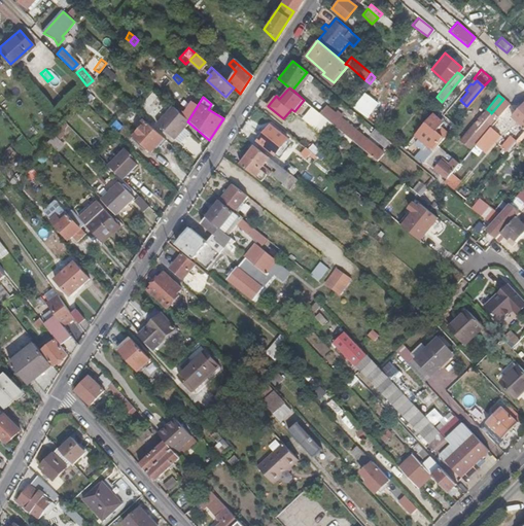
[(523,97),(523,99),(523,100),(523,101),(512,116),(523,128),(523,97)]
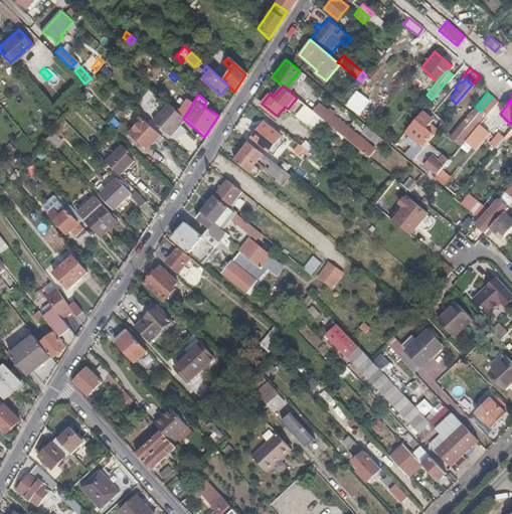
[(486,114),(497,102),(492,97),(480,111),(484,114),(485,115),(486,114)]
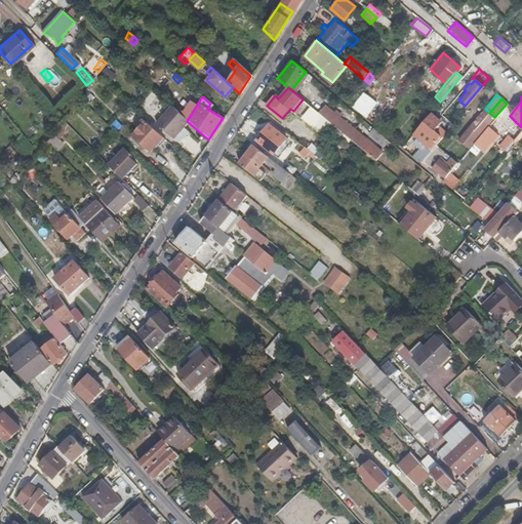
[(316,111),(370,155),(376,148),(322,103),(316,111)]
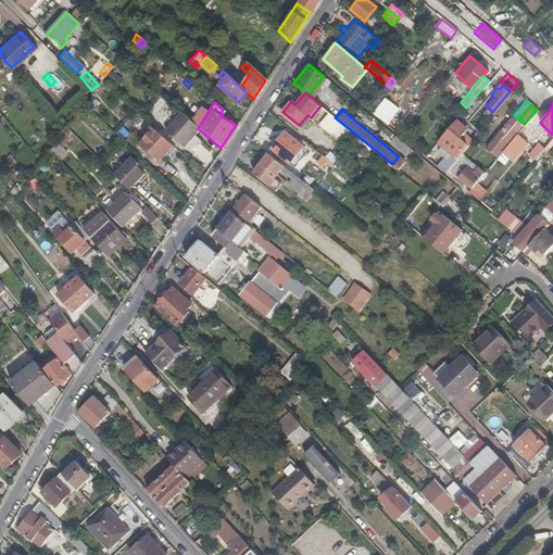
[(183,148),(198,128),(179,112),(164,131),(183,148)]
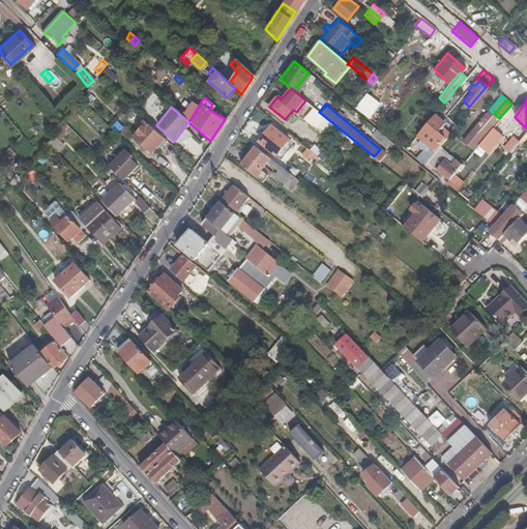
[(498,117),(494,114),(494,113),(492,115),(489,113),(484,118),(481,117),(462,142),(470,149),(498,117)]
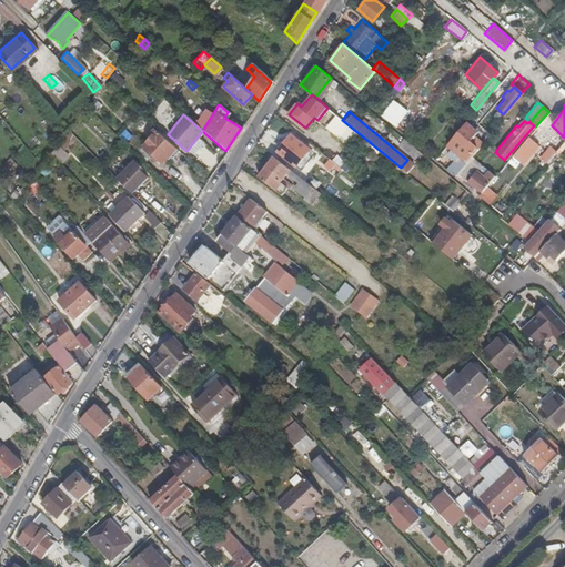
[(543,132),(536,125),(535,127),(527,137),(534,142),(543,132)]
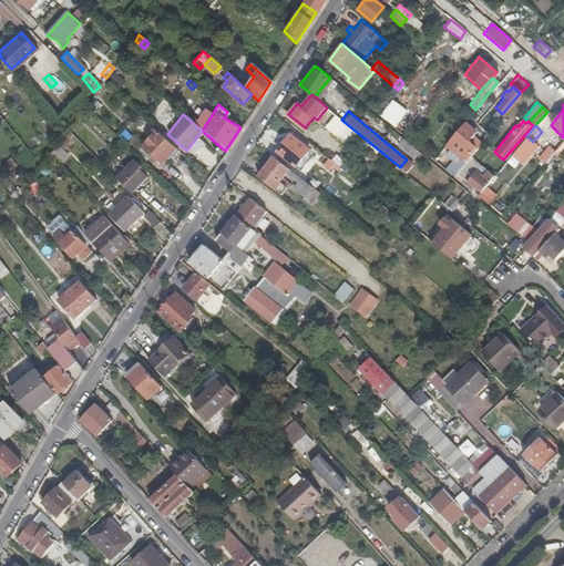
[(462,126),(451,139),(453,141),(448,148),(453,153),(449,158),(453,163),(458,156),(461,158),(465,162),(472,154),(473,153),(471,151),(474,146),(469,141),(473,135),(462,126)]
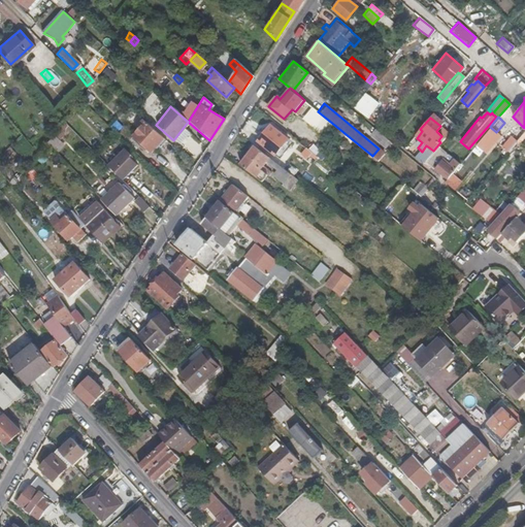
[(113,120),(108,126),(116,132),(121,125),(113,120)]
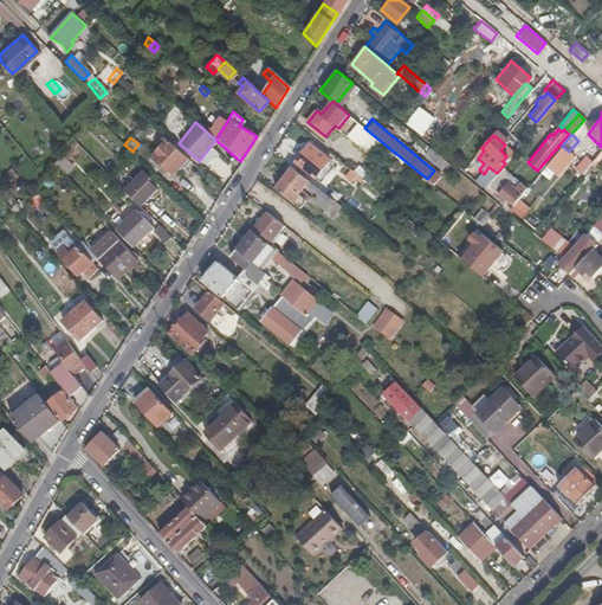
[(169,178),(187,159),(163,137),(157,145),(160,147),(150,159),(169,178)]
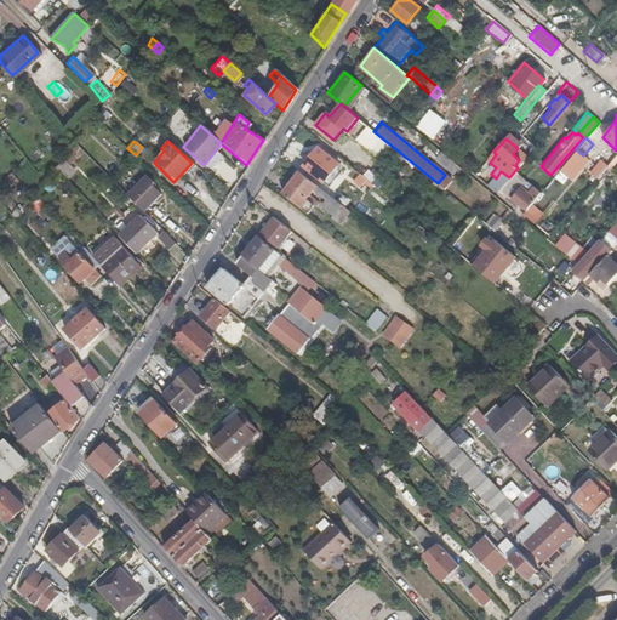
[(337,163),(318,147),(302,165),(323,182),(337,163)]
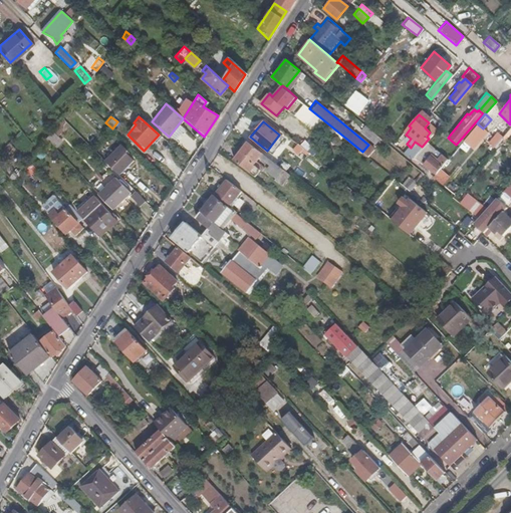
[(60,129),(56,124),(49,134),(54,137),(60,129)]
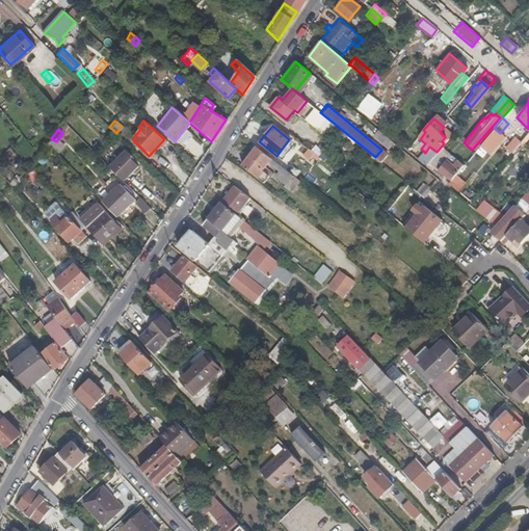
[(505,149),(510,153),(520,141),(514,137),(505,149)]
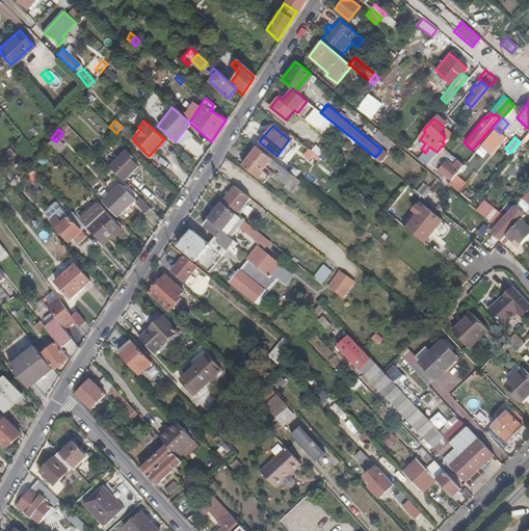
[(51,138),(47,143),(56,153),(61,145),(56,141),(51,138)]
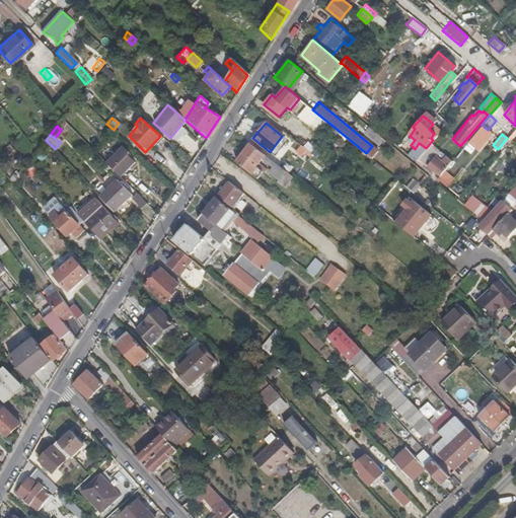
[(235,160),(256,177),(261,171),(263,172),(266,169),(258,163),(263,156),(267,160),(269,157),(247,140),(245,143),(247,145),(235,160)]
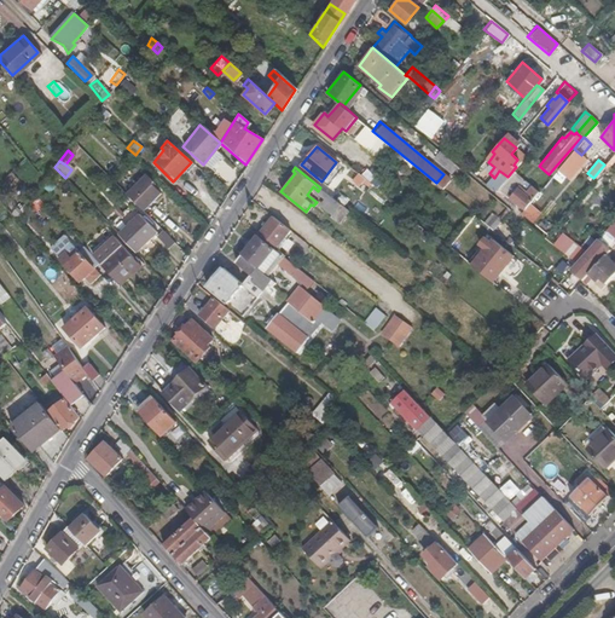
[(499,188),(523,208),(540,190),(515,168),(508,177),(499,188)]
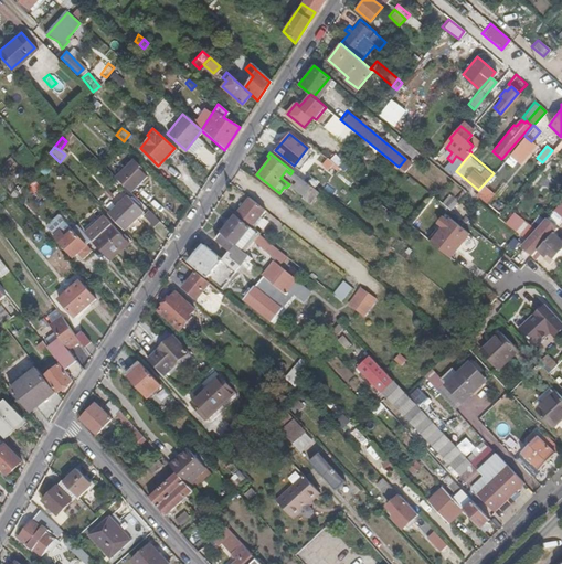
[(327,168),(332,161),(327,157),(321,163),(327,168)]
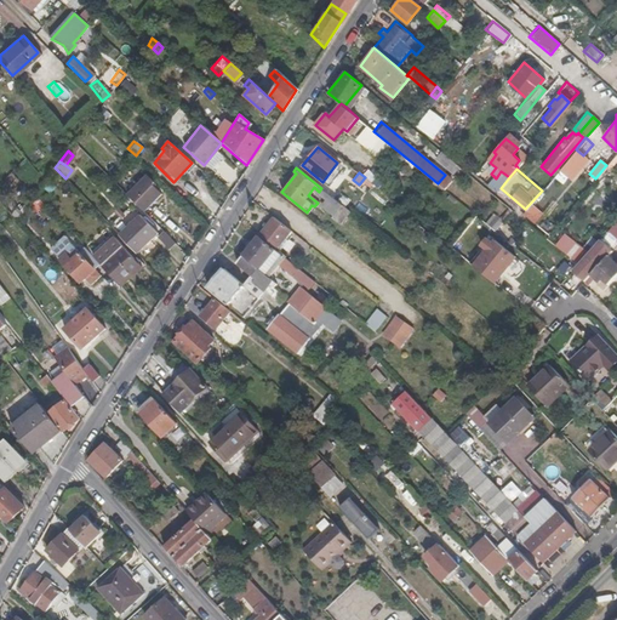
[(492,188),(497,192),(501,188),(509,177),(504,174),(492,188)]
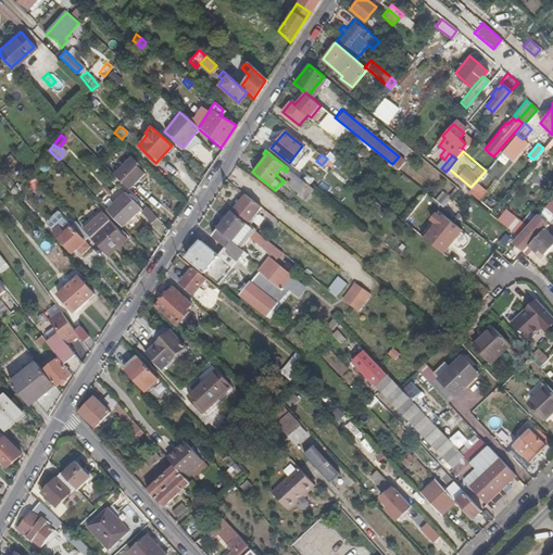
[(113,175),(128,190),(142,175),(135,165),(137,164),(130,156),(113,175)]
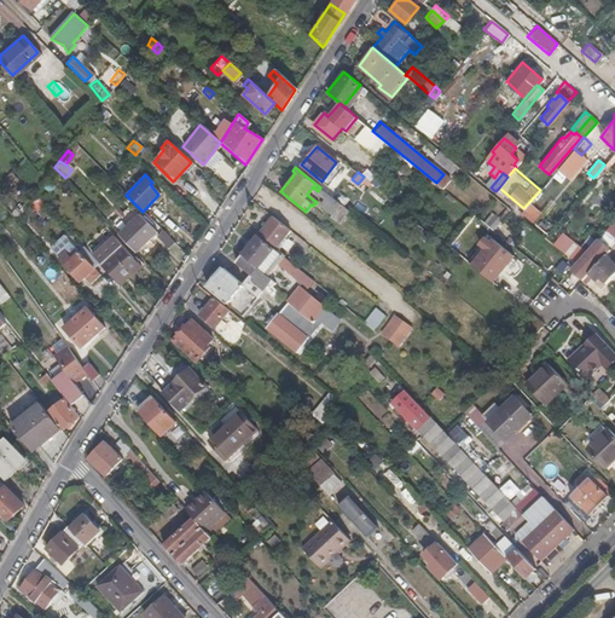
[(378,196),(382,191),(371,183),(367,188),(378,196)]
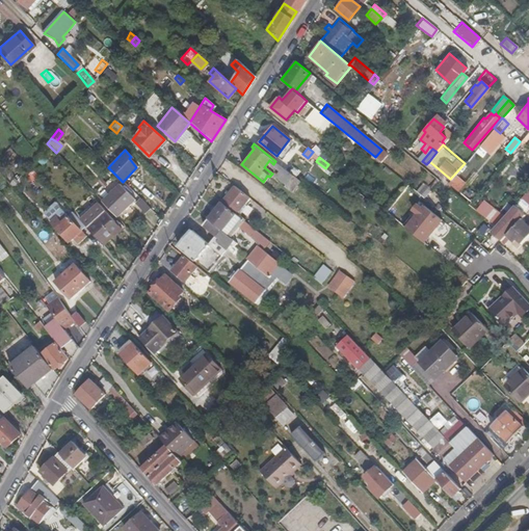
[(290,191),(299,180),(283,166),(275,176),(284,183),(283,185),(290,191)]
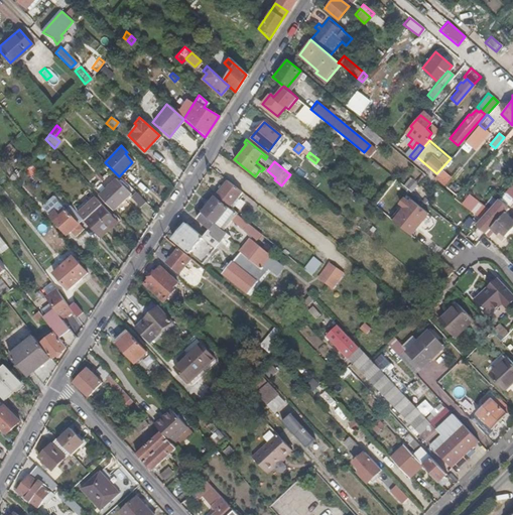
[(22,172),(30,176),(34,168),(27,164),(22,172)]
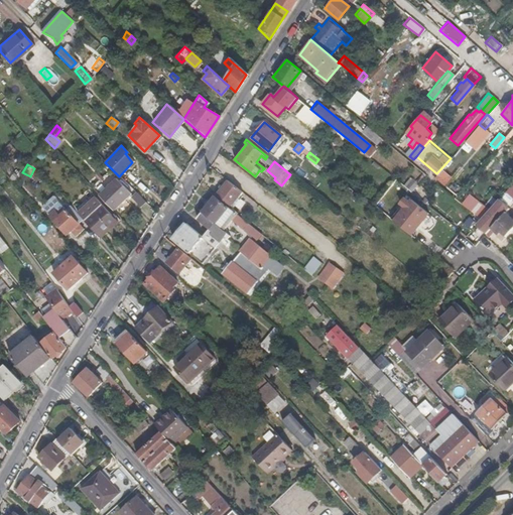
[(401,184),(409,190),(415,182),(407,176),(401,184)]
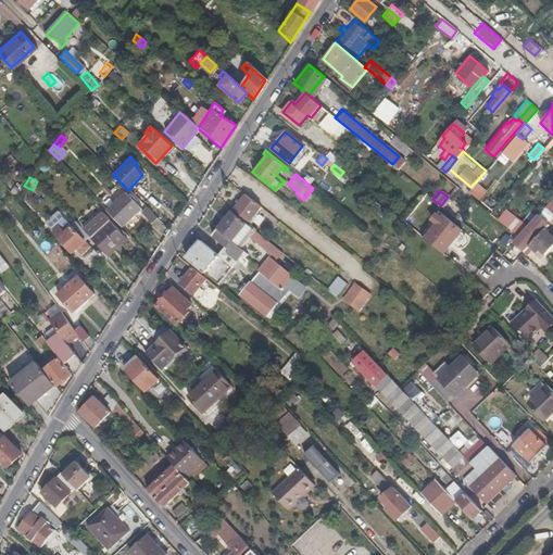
[(105,211),(121,227),(138,209),(123,193),(105,211)]
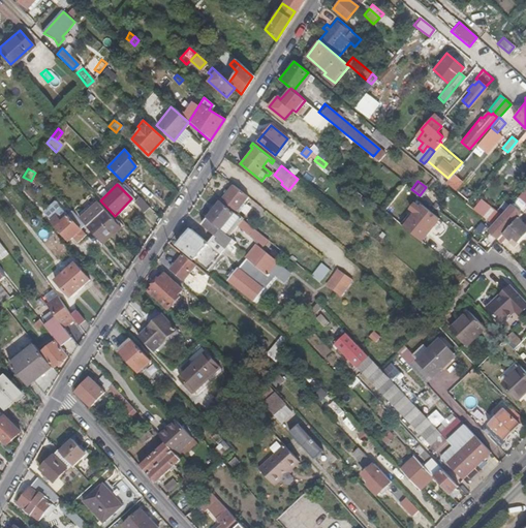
[(233,184),(219,199),(235,212),(247,195),(233,184)]
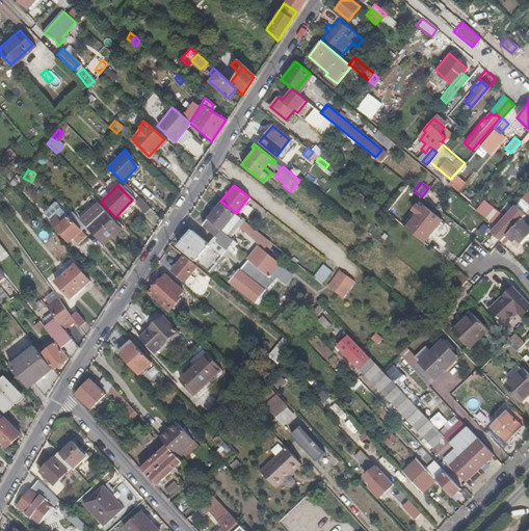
[(143,214),(149,209),(139,198),(134,204),(143,214)]
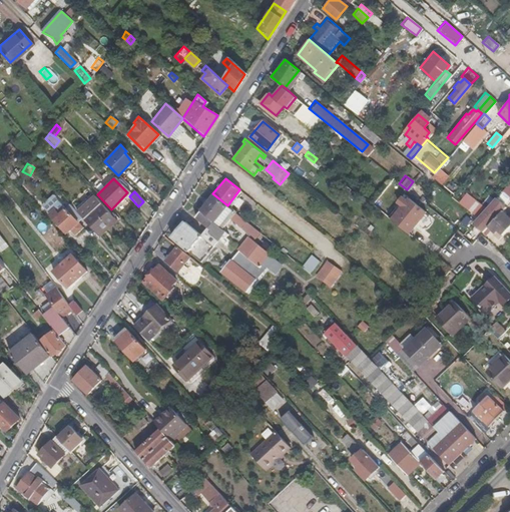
[(455,203),(469,212),(477,201),(463,191),(455,203)]
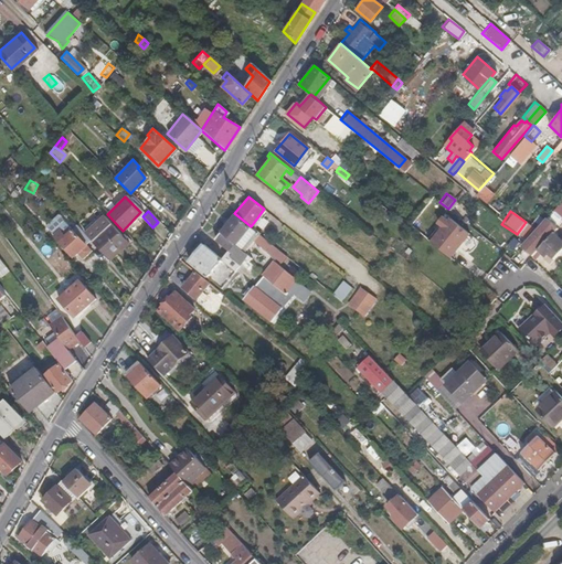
[(251,226),(234,213),(214,237),(229,249),(220,258),(202,243),(188,261),(220,288),(240,264),(246,268),(248,266),(242,261),(245,257),(248,259),(251,257),(235,244),(251,226)]
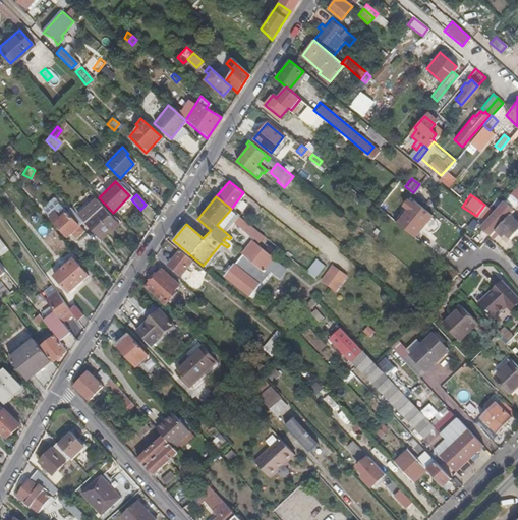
[(69,207),(64,211),(52,197),(45,205),(44,204),(40,208),(48,217),(65,236),(68,232),(74,238),(82,230),(77,225),(81,221),(69,207)]
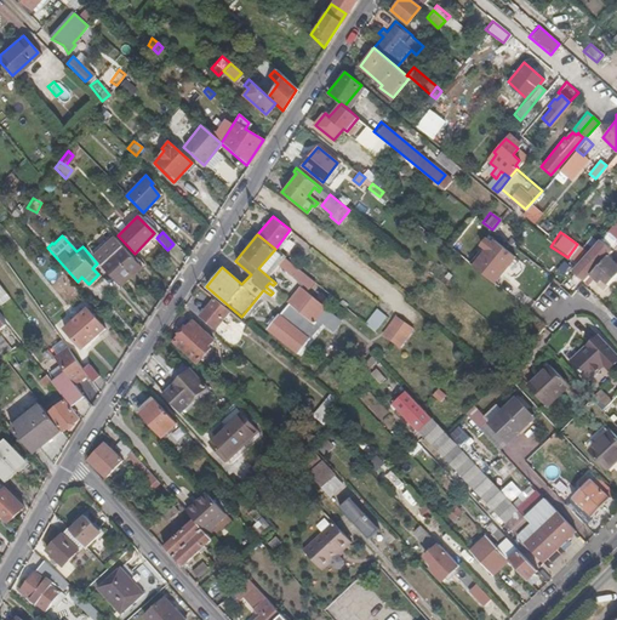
[(472,265),(491,282),(513,256),(492,239),(472,265)]
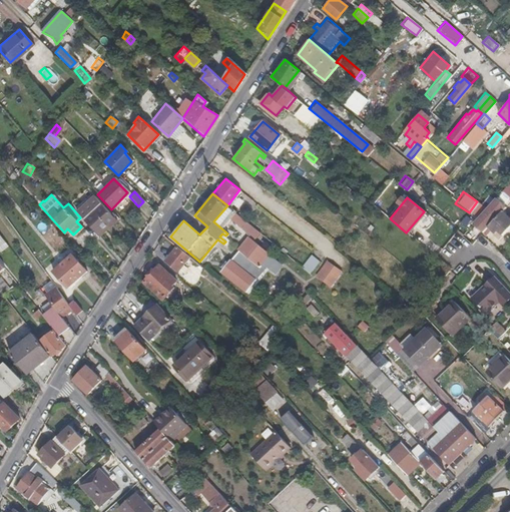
[(503,207),(493,198),(477,217),(472,222),(481,232),(486,226),(493,232),(496,229),(501,234),(509,223),(509,220),(499,211),(503,207)]
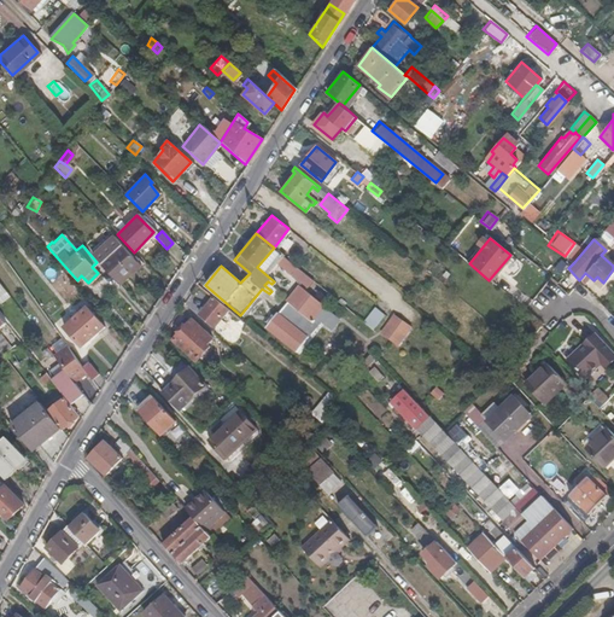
[(100,265),(117,285),(138,265),(120,245),(100,265)]
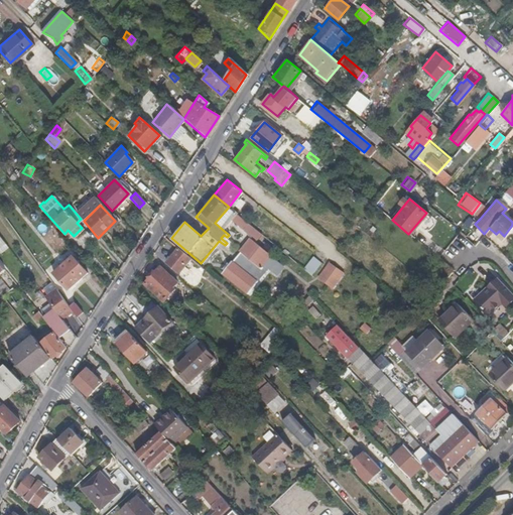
[(257,239),(261,233),(237,214),(232,219),(257,239)]
